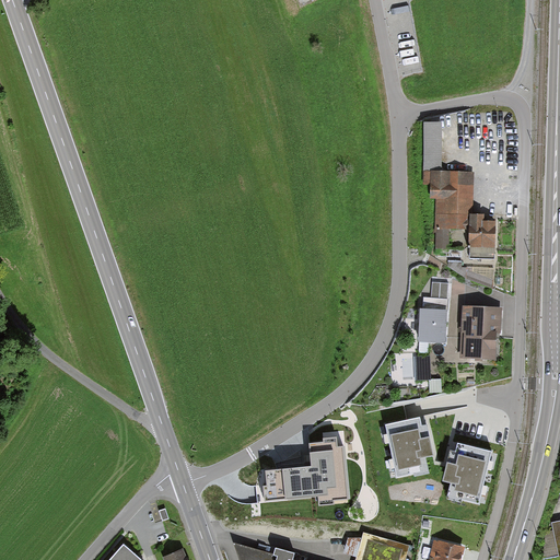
[(440,125),(426,125),(427,168),(441,168),(440,125)]
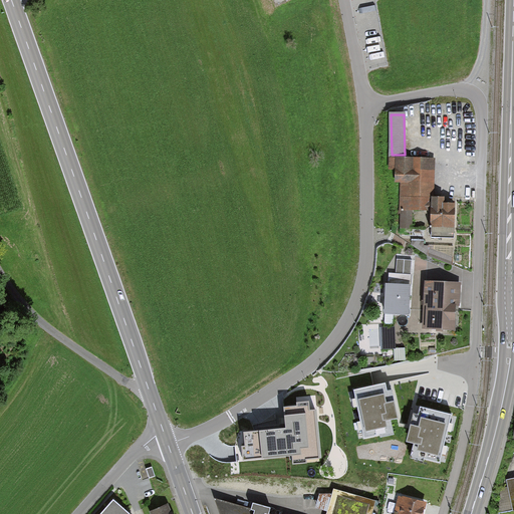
[(433,161),(404,160),(402,208),(431,209),(433,161)]
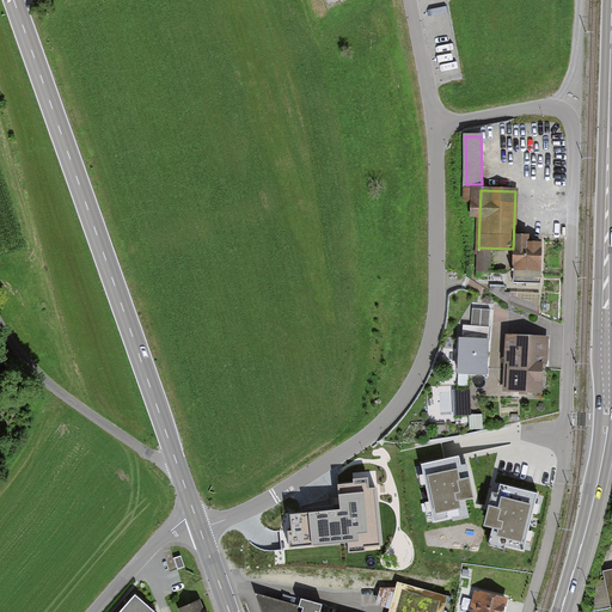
[(527,238),(516,238),(516,280),(539,280),(539,244),(527,244),(527,238)]
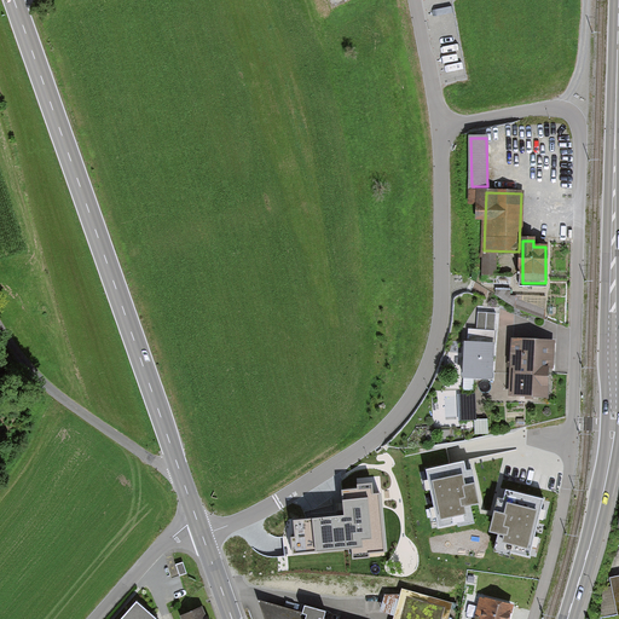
[(549,299),(519,298),(518,316),(548,317),(549,299)]
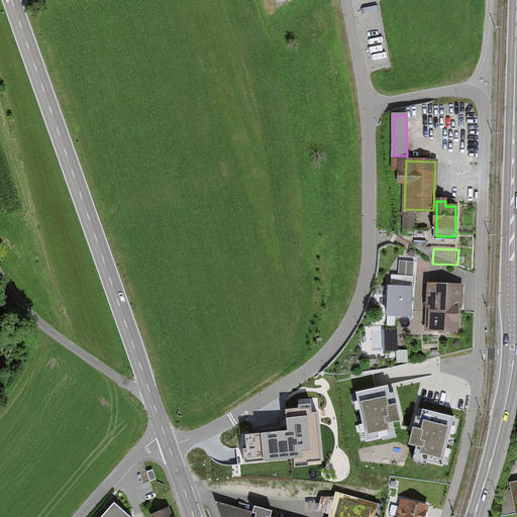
[(414,261),(399,261),(399,276),(392,275),(391,286),(390,286),(388,314),(410,315),(412,287),(413,287),(414,261)]
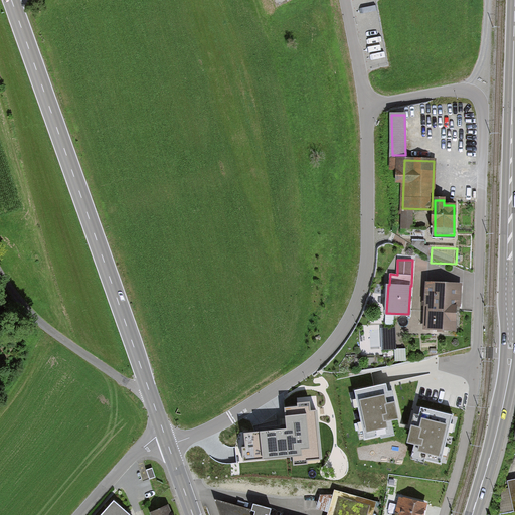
[(457,286),(427,285),(425,327),(455,329),(457,286)]
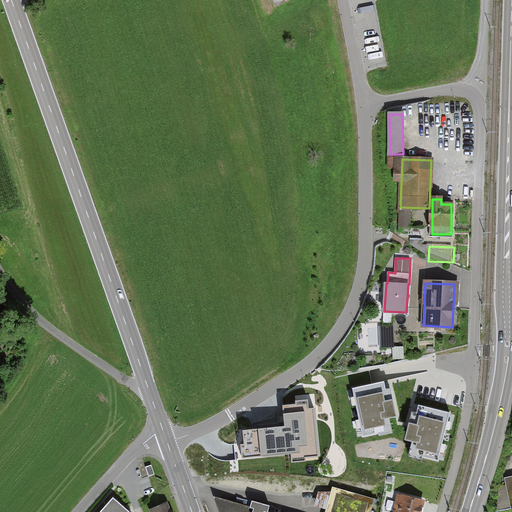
[(395,327),(382,327),(383,350),(396,350),(395,327)]
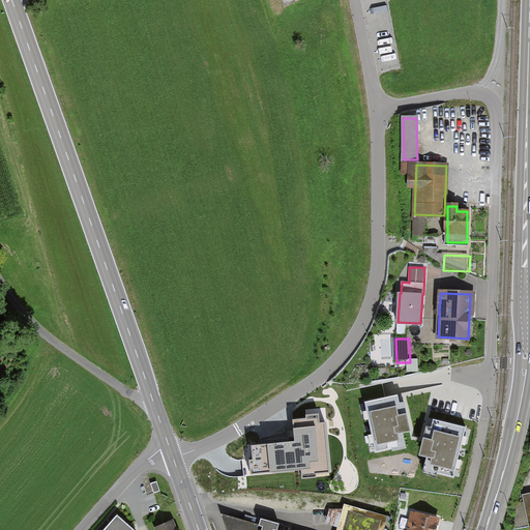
[(409,361),(410,374),(420,374),(419,361),(409,361)]
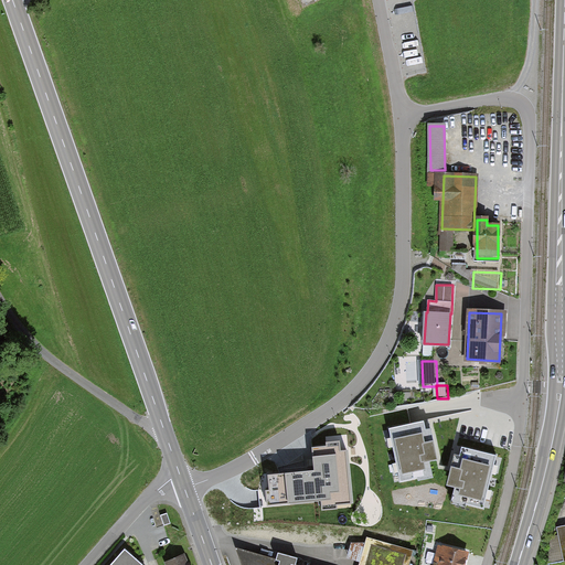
[(430,428),(426,429),(424,420),(390,428),(401,482),(418,478),(418,480),(433,477),(428,456),(433,456),(430,447),(434,446),(430,428)]
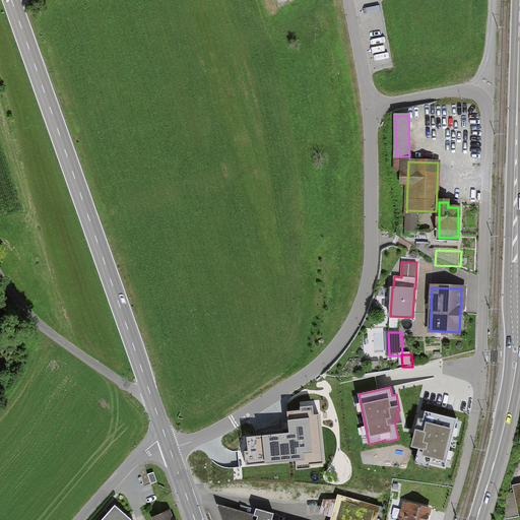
[(326,466),(319,400),(301,402),(301,409),(288,410),(290,432),(248,437),(249,450),(240,452),(242,468),(296,462),(297,470),(326,466)]
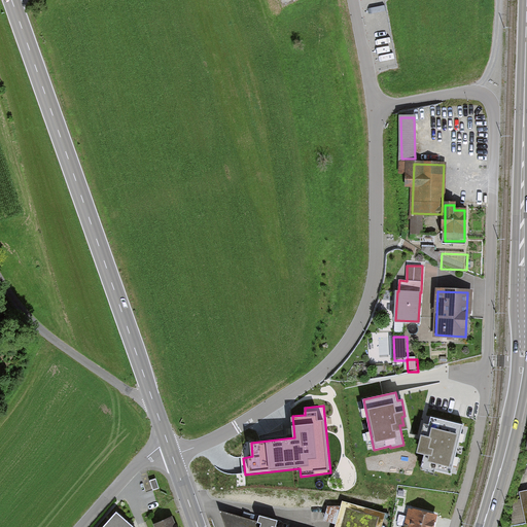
[(422,448),(425,449),(421,466),(451,473),(463,424),(430,417),(428,424),(424,424),(420,440),(424,441),(422,448)]
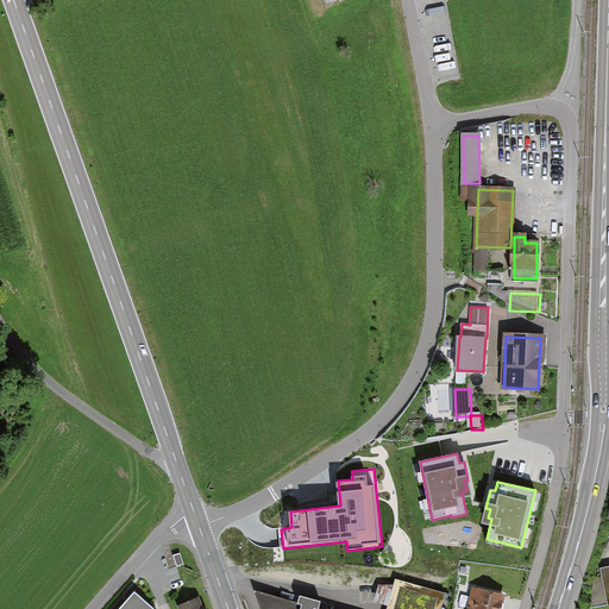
[(180,553),(173,556),(177,566),(184,564),(180,553)]
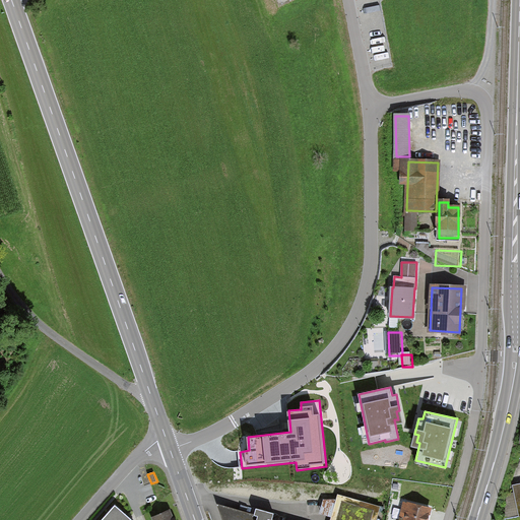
[(519,484),(510,486),(511,494),(506,495),(503,519),(519,515),(519,484)]
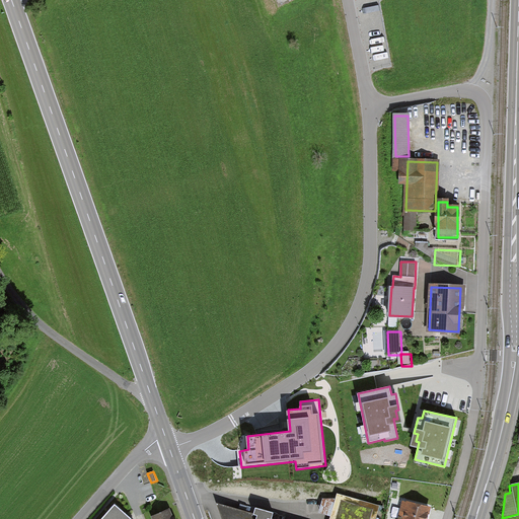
[(373,518),(376,508),(338,497),(330,518),(373,518)]
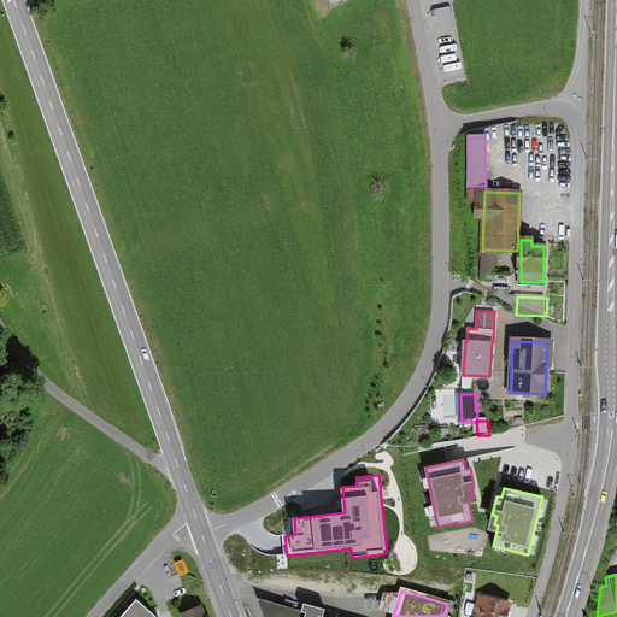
[(471,616),(504,616),(507,604),(477,597),(471,616)]
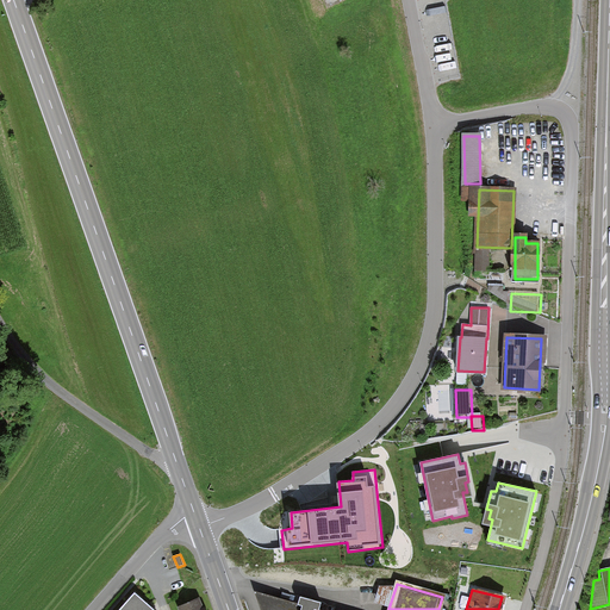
[(153,609),(137,593),(122,609),(153,609)]
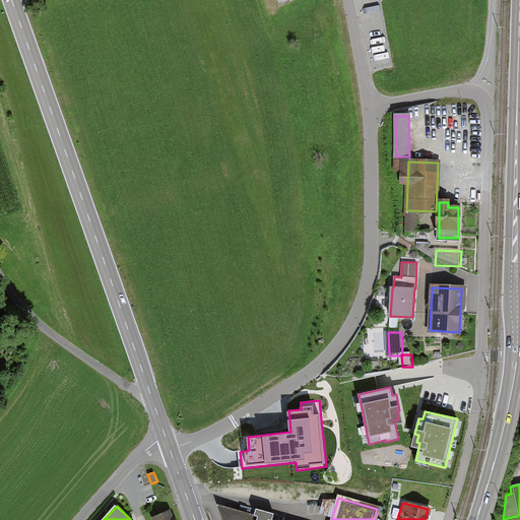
[(215,506),(219,519),(269,519),(271,516),(253,511),(252,516),(215,506)]
